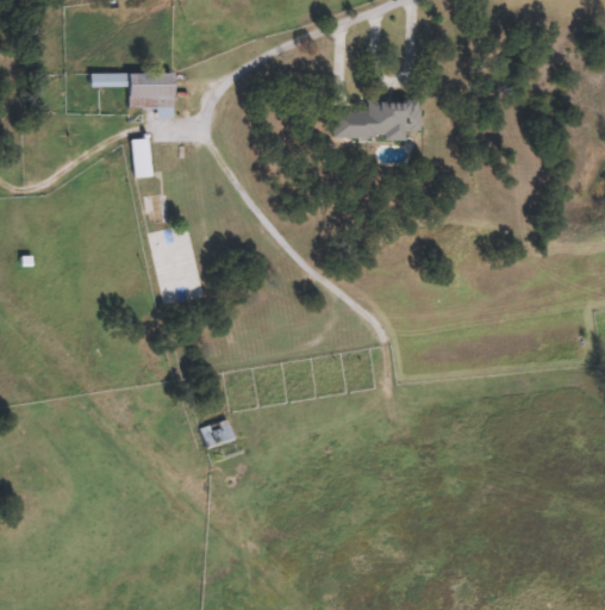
[(158,109),(130,109),(130,87),(92,87),(92,74),(175,73),(176,118),(158,118),(158,109)]
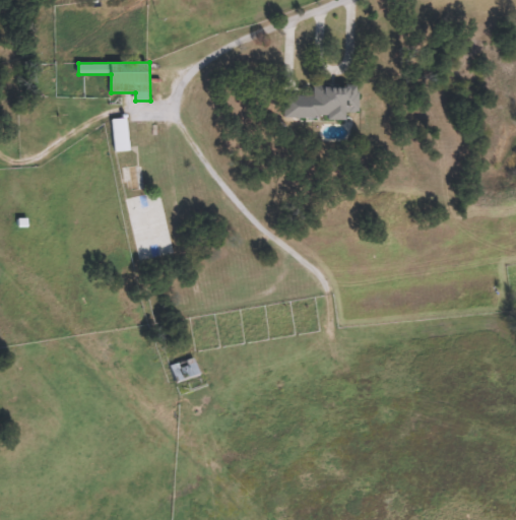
[(363,85),(363,113),(351,113),(351,119),(287,118),(287,94),(317,94),(317,84),(363,85)]
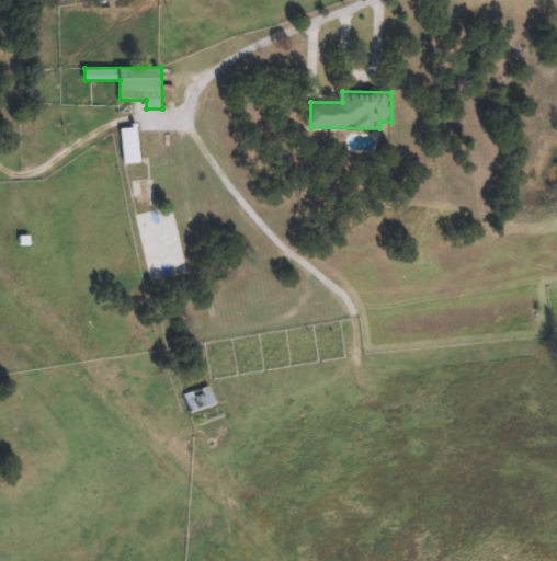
[(139,163),(123,163),(123,128),(139,127),(139,163)]
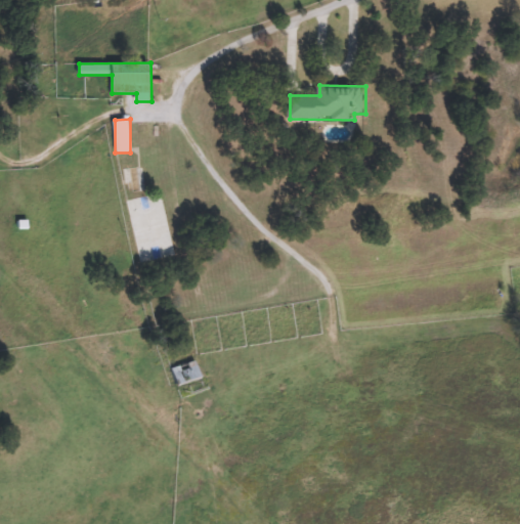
[(129,194),(125,168),(137,166),(142,192),(129,194)]
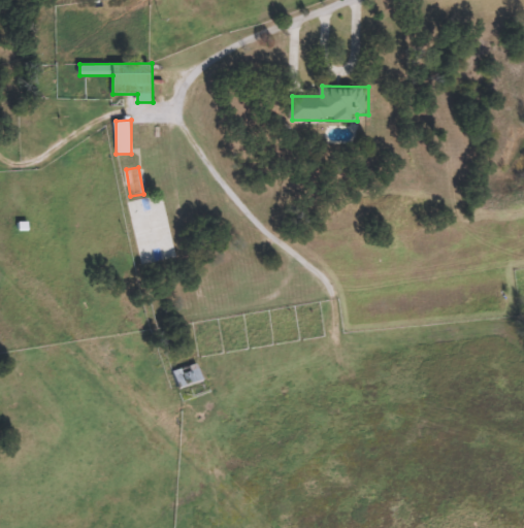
[(204,381),(179,389),(173,371),(198,362),(204,381)]
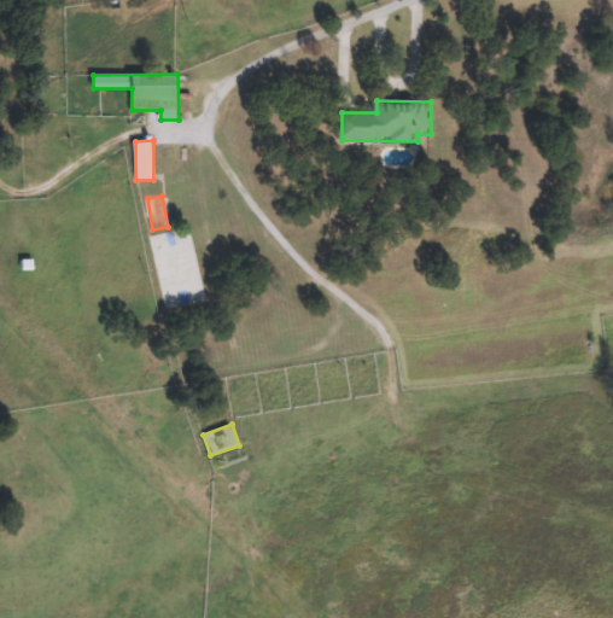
All buildings are outlined.
